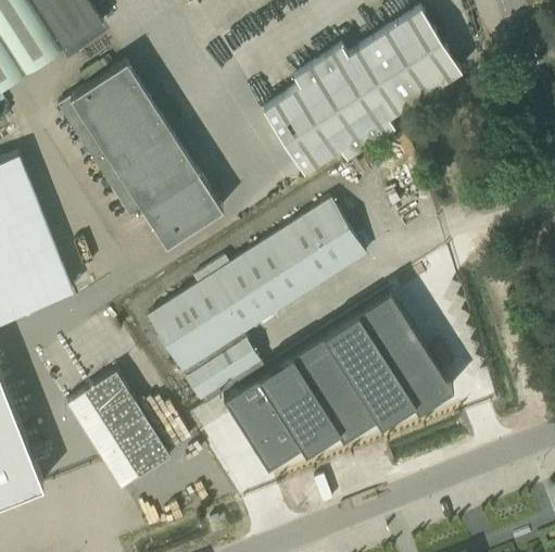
[(0,87),(60,50),(27,0),(0,0),(0,87)]
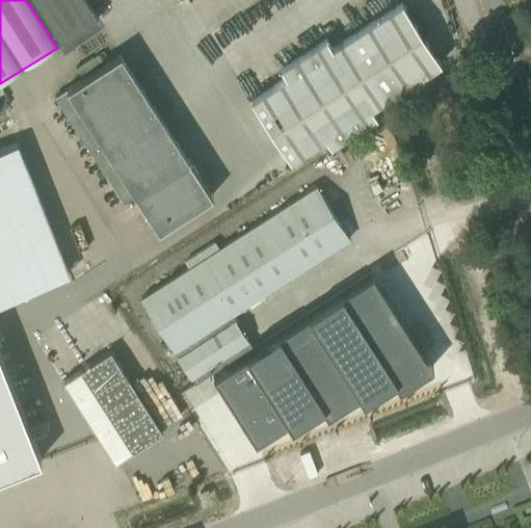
[(30,0),(60,46),(97,22),(82,0),(30,0)]
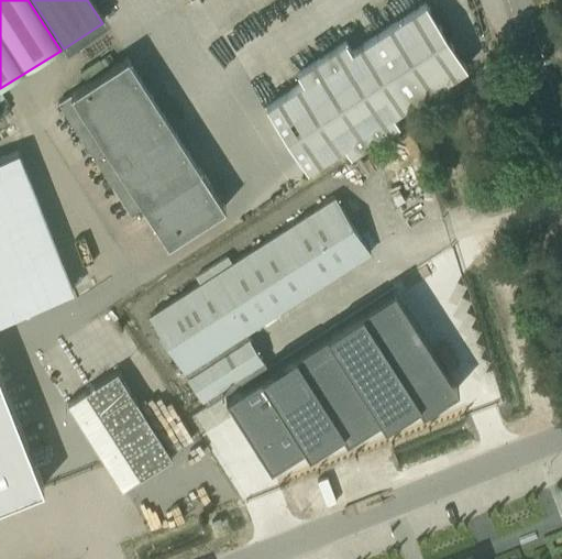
[(392,118),(465,70),(425,7),(349,54),(343,44),(295,76),(300,86),(264,110),(306,174),(342,150),(349,159),(397,127),(392,118)]
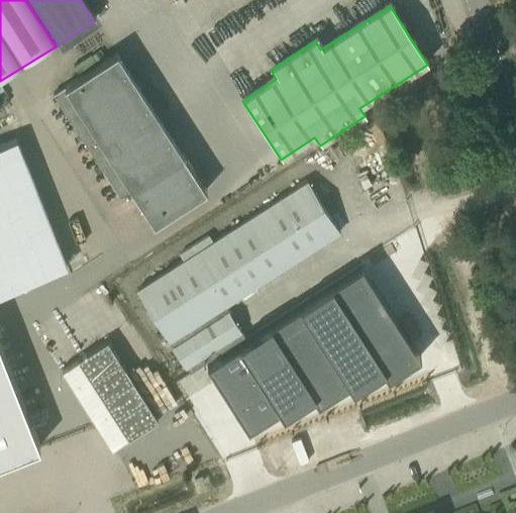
[(153,228),(206,194),(116,56),(52,97),(119,201),(131,193),(153,228)]
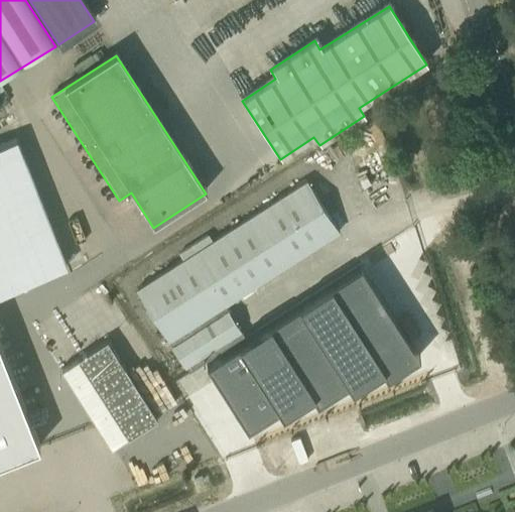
[(187,373),(242,338),(224,308),(338,235),(305,183),(136,292),(187,373)]
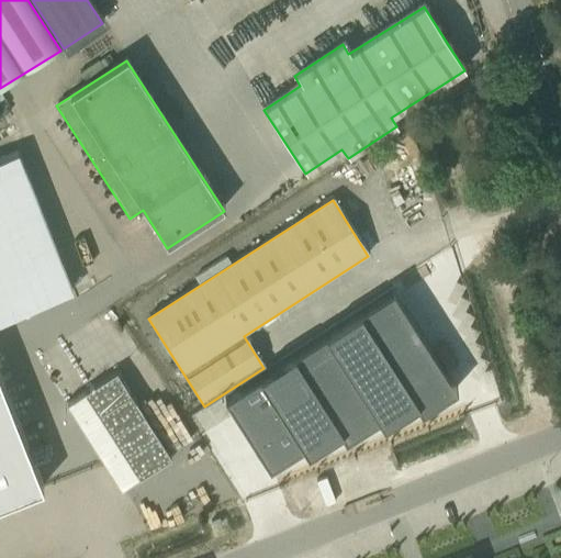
[(392,290),(224,399),(269,468),(302,446),(306,454),(340,433),(345,441),(378,419),(383,426),(416,404),(421,412),(456,390),(392,290)]
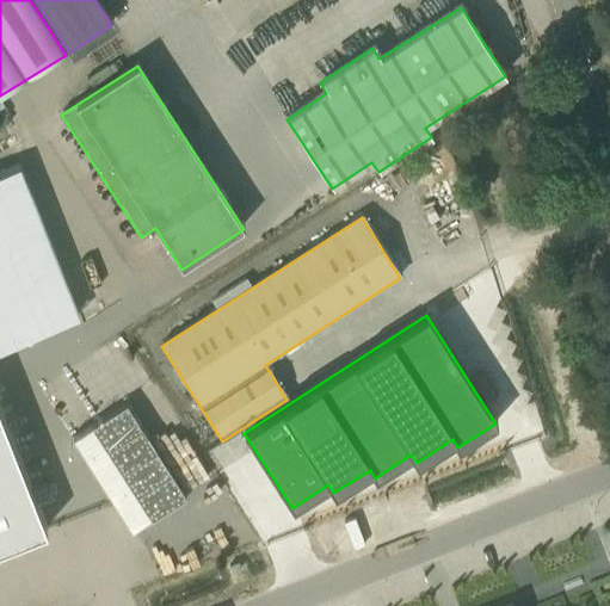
[(185,499),(125,406),(71,440),(130,533),(185,499)]
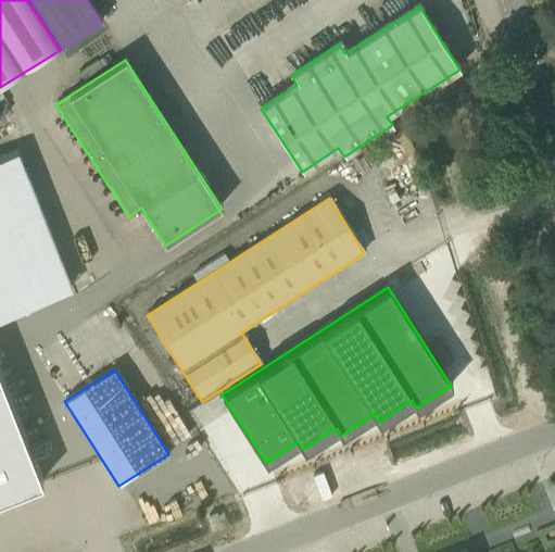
[(0,502),(41,486),(0,381),(0,502)]
